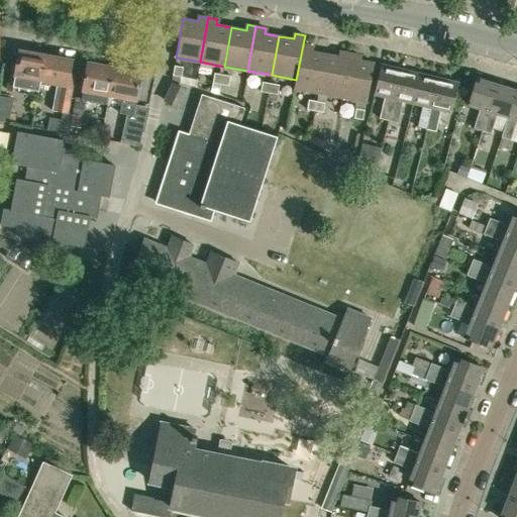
[(318,93),(325,54),(311,52),(312,45),(303,44),(296,80),(294,89),(318,93)]
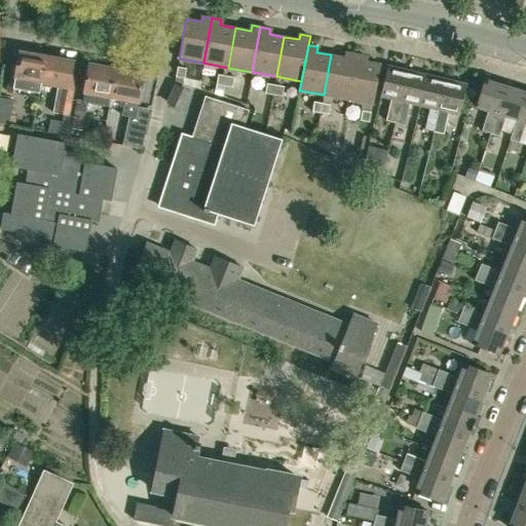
[(39,97),(42,82),(46,55),(20,51),(17,64),(13,63),(8,91),(17,94),(17,92),(39,97)]
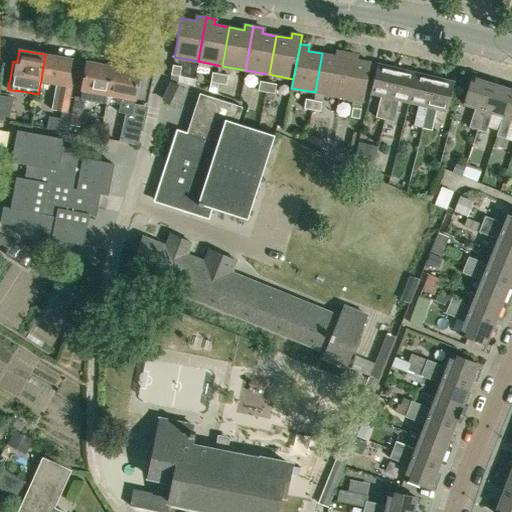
[(339,97),(347,53),(338,51),(337,56),(322,53),(315,92),(339,97)]
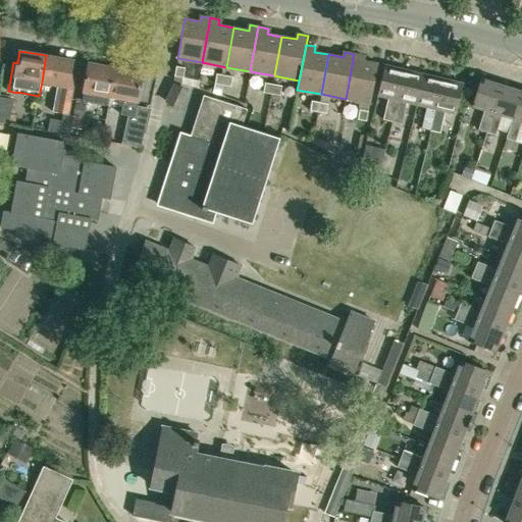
[(362,60),(363,55),(354,54),(346,99),(370,103),(377,63),(362,60)]
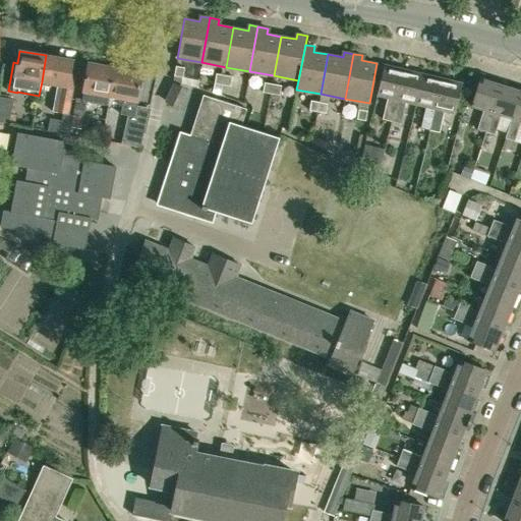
[(46,55),(42,81),(57,84),(53,111),(67,114),(74,73),(70,73),(72,60),(46,55)]
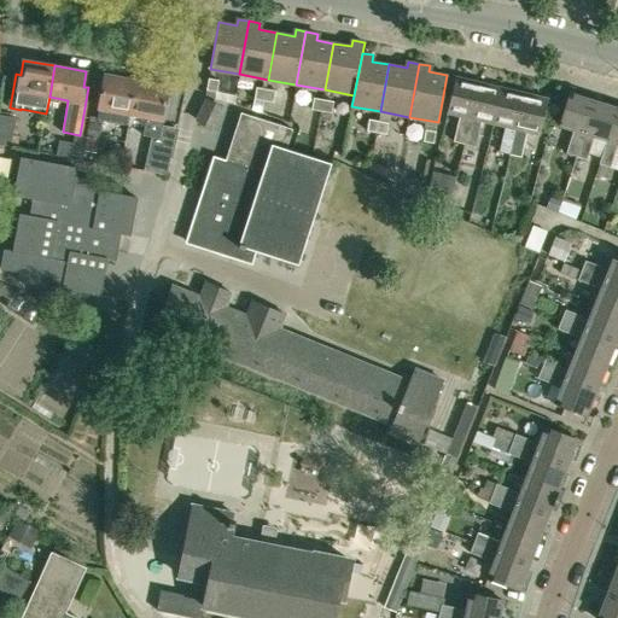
[(128,126),(130,114),(136,80),(105,74),(98,118),(91,117),(87,135),(99,136),(103,121),(128,126)]
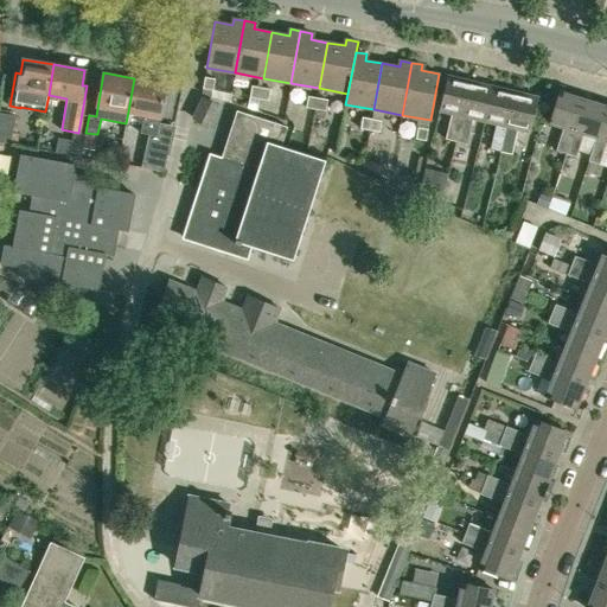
[(457,141),(471,81),(447,76),(439,110),(451,113),(446,139),(457,141)]
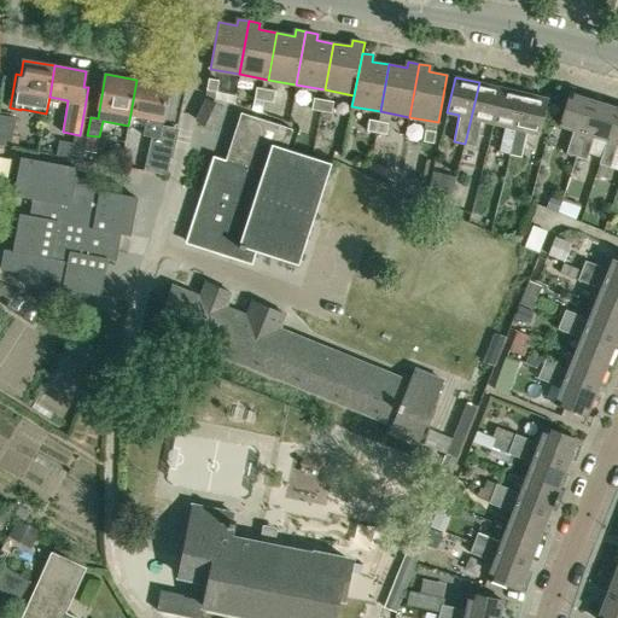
[(209,79),(207,89),(216,92),(219,80),(209,79)]
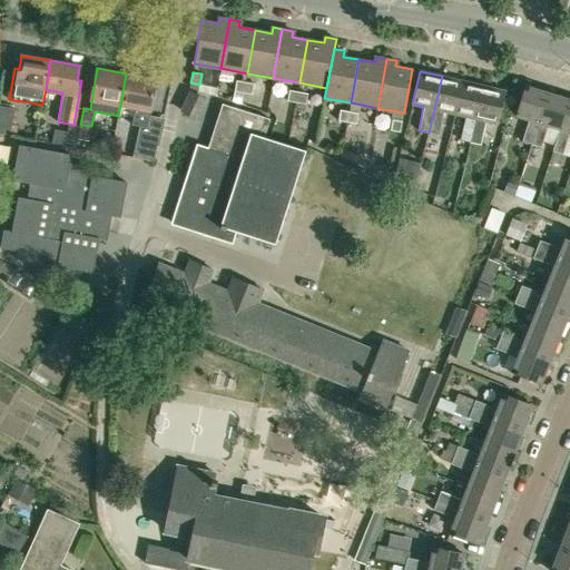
[(164,119),(149,116),(156,79),(126,74),(120,105),(135,107),(133,125),(140,126),(135,157),(154,161),(164,119)]
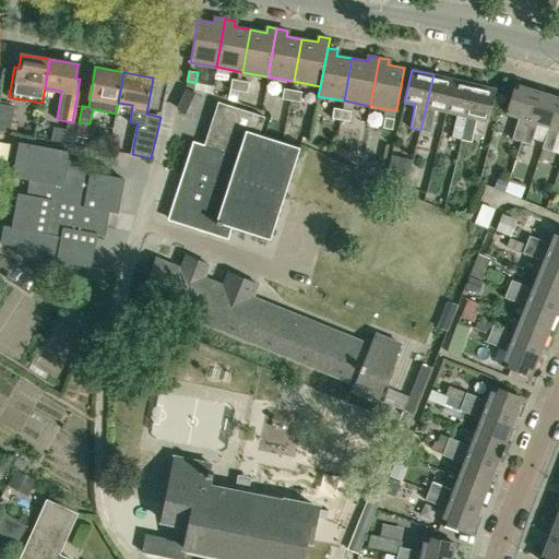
[(447,111),(454,80),(433,74),(420,130),(430,132),(435,109),(447,111)]
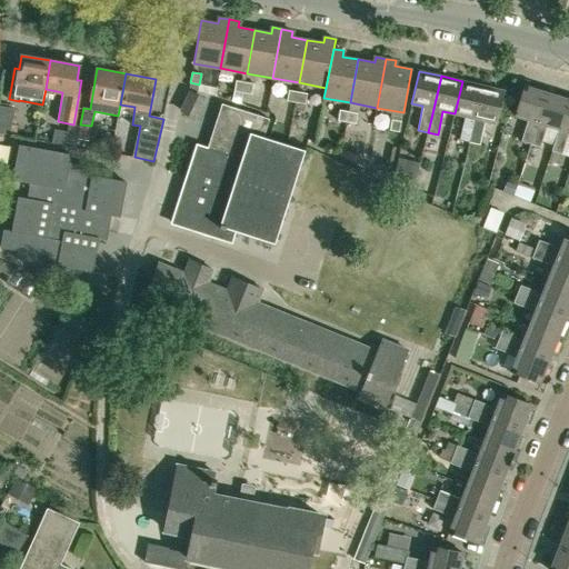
[(242,92),(245,82),(236,80),(233,91),(242,92)]
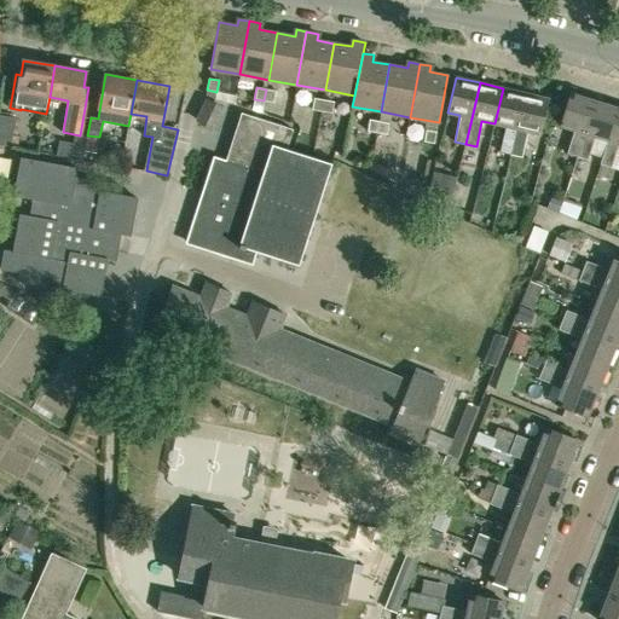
[(510,155),(525,93),(503,88),(495,123),(505,126),(499,151),(510,155)]
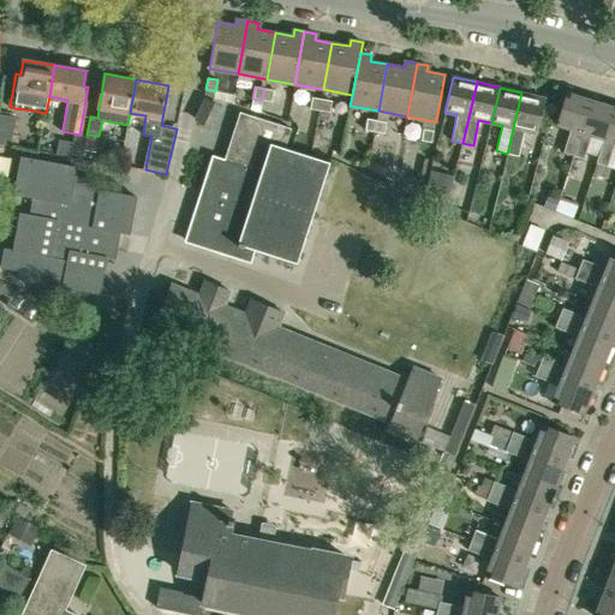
[(264,89),(262,100),(273,102),(274,90),(264,89)]
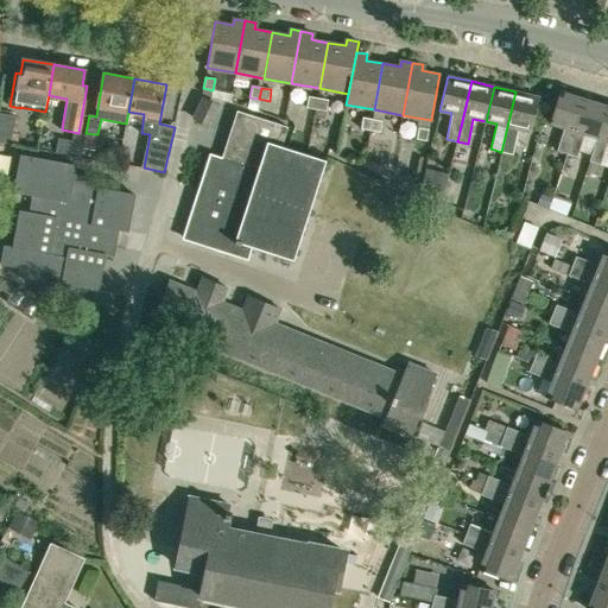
[(567,153),(584,97),(561,90),(551,124),(564,127),(557,151),(567,153)]
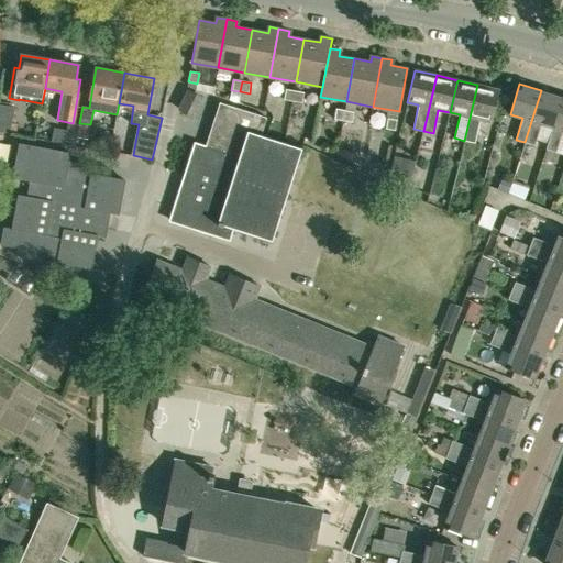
[(207,85),(206,92),(213,95),(214,87),(207,85)]
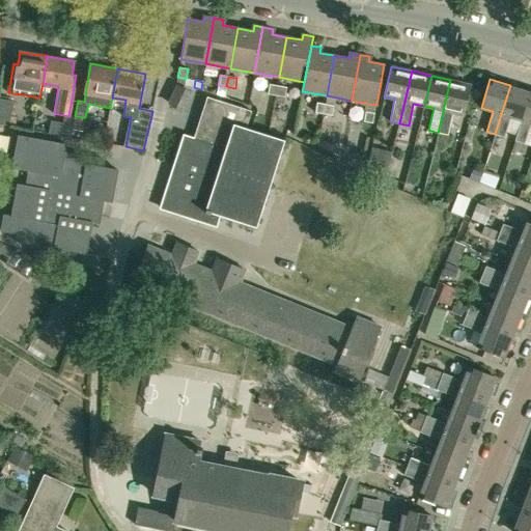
[(452,113),(464,115),(471,85),(450,80),(438,133),(447,135),(452,113)]
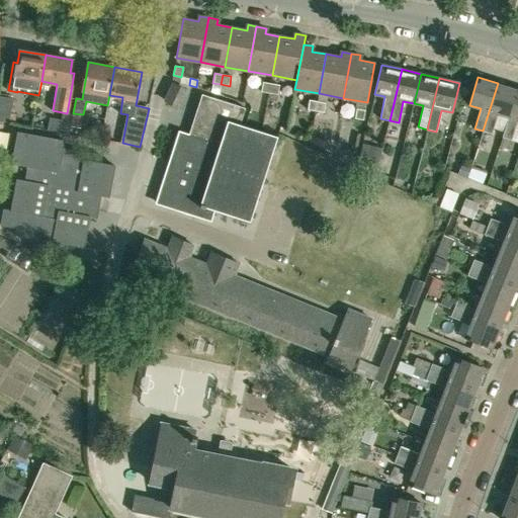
[(269,93),(270,83),(262,82),(260,91),(269,93)]
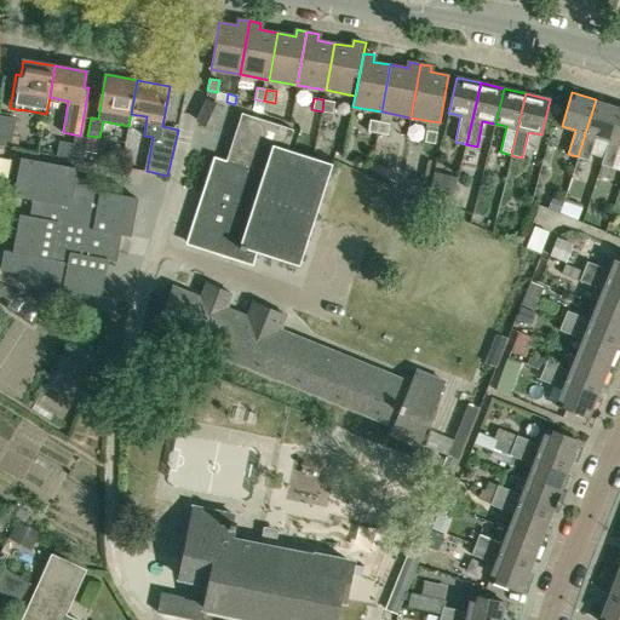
[(323,99),(322,112),(332,114),(334,102),(323,99)]
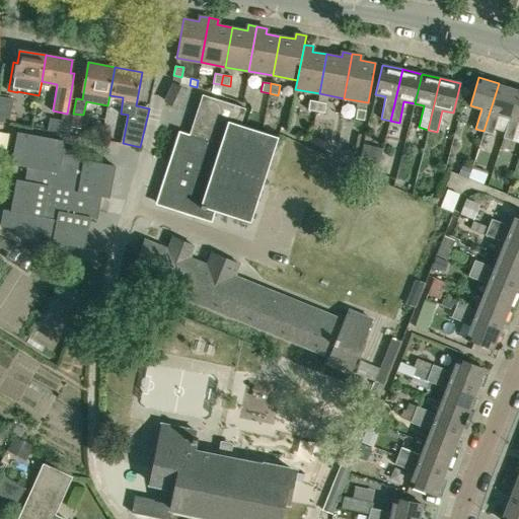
[(510,118),(518,89),(499,83),(484,131),(493,134),(499,115),(510,118)]
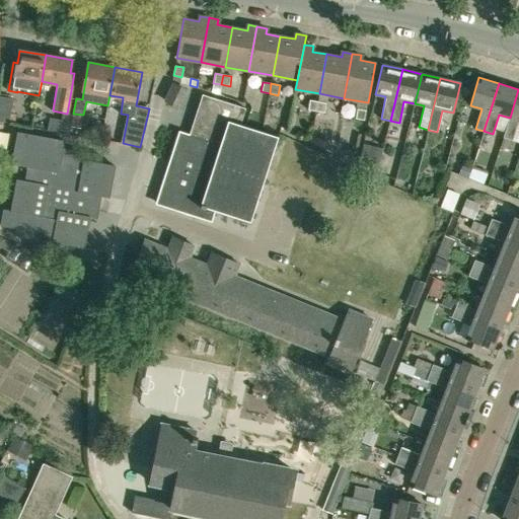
[(173,84),(165,100),(178,106),(187,90),(173,84)]
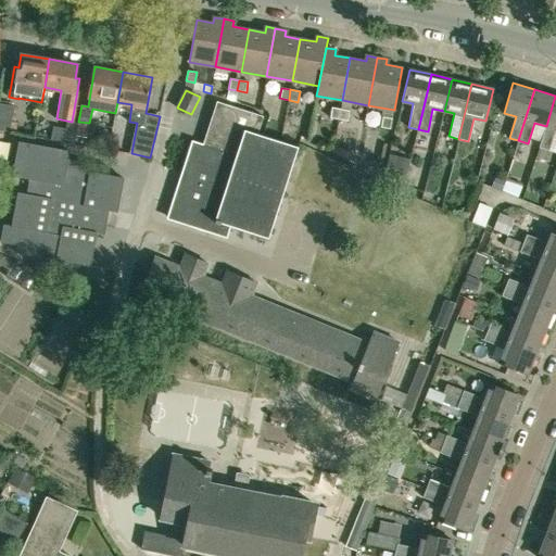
[(555,128),(555,96),(546,126),(540,147),(548,150),(555,129),(555,128)]
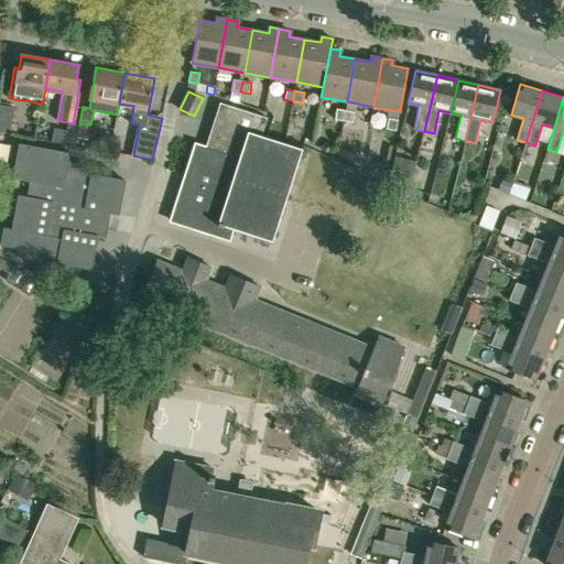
[(190,174),(174,223),(229,240),(234,228),(272,240),(301,150),(261,137),(267,118),(219,102),(206,147),(195,143),(185,173),(190,174)]
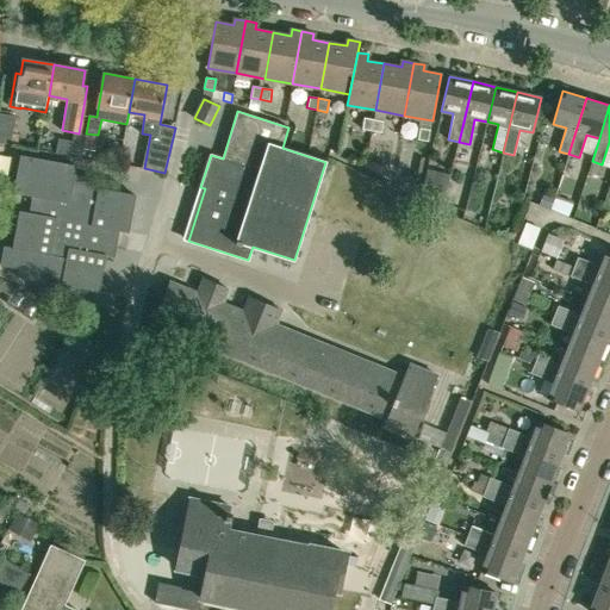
[(0,114),(0,144),(12,147),(17,118),(0,114)]
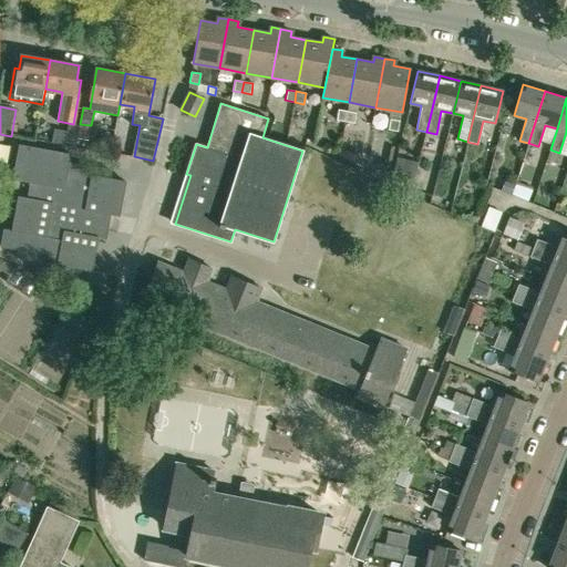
[(336,120),(346,122),(347,111),(338,110),(336,120)]
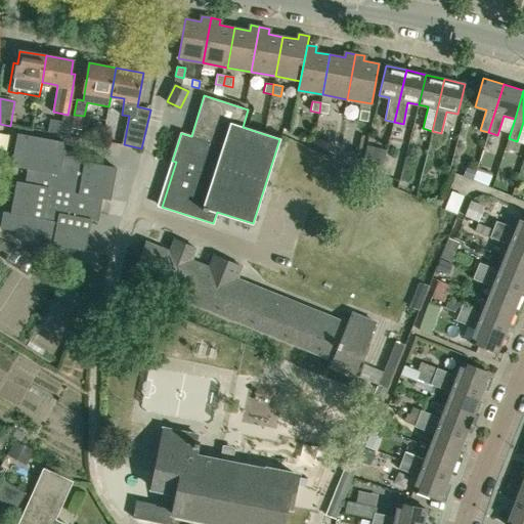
[(320,102),(319,113),(328,114),(330,104),(320,102)]
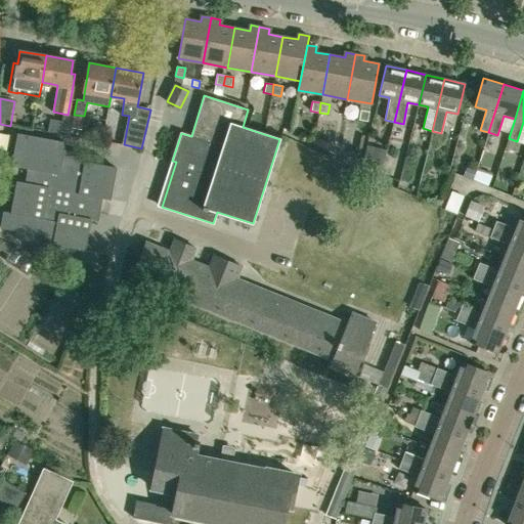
[(372,112),(363,111),(361,120),(369,122),(372,112)]
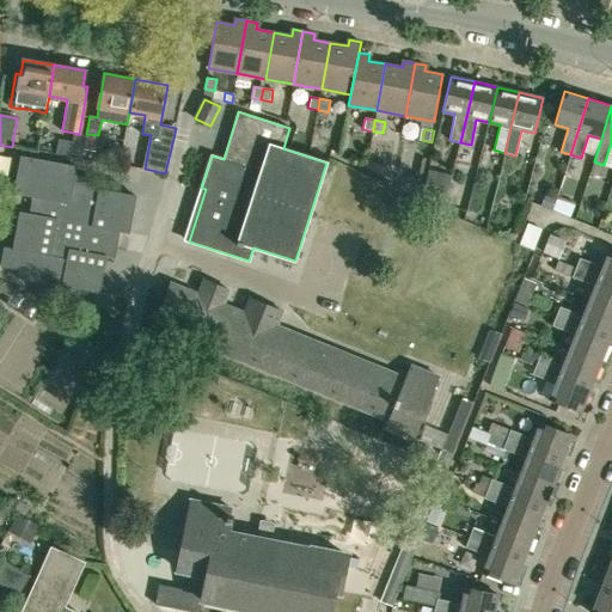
[(84,147),(96,150),(98,136),(86,134),(84,147)]
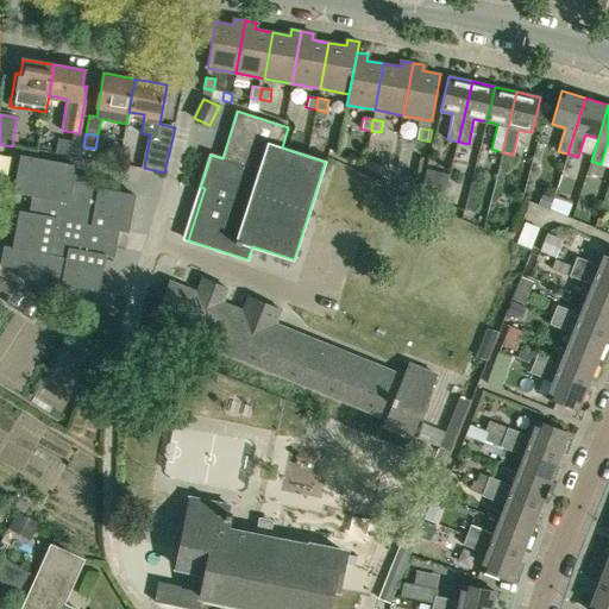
[(13,248),(10,265),(19,268),(17,276),(62,284),(99,292),(106,253),(107,245),(98,244),(101,226),(118,230),(129,232),(135,195),(117,192),(119,182),(74,174),(75,165),(20,155),(14,192),(41,196),(38,214),(19,211),(13,245),(13,248)]
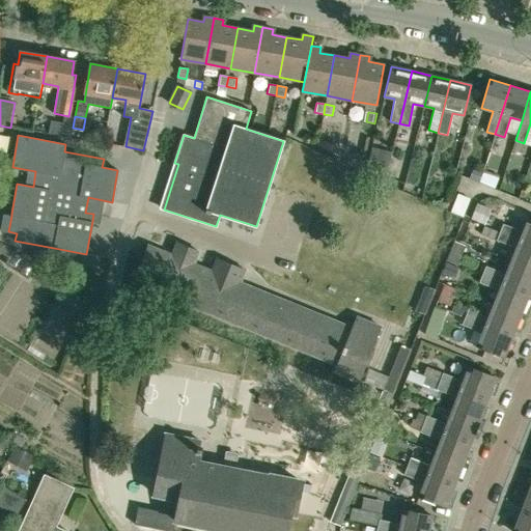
[(392,154),(372,148),(367,170),(387,175),(392,154)]
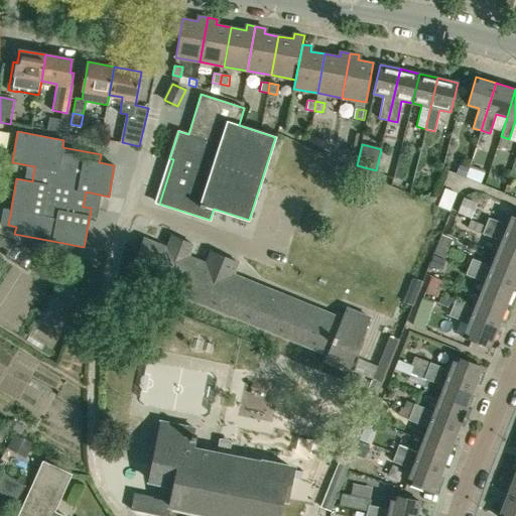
[(456,173),(465,177),(469,167),(460,163),(456,173)]
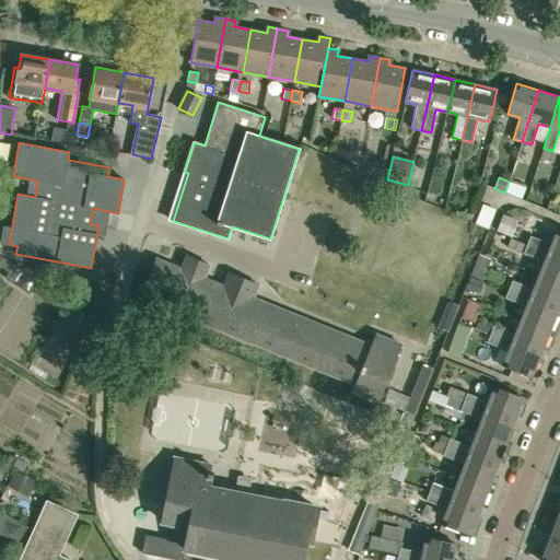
[(497,211),(485,207),(477,225),(489,230),(497,211)]
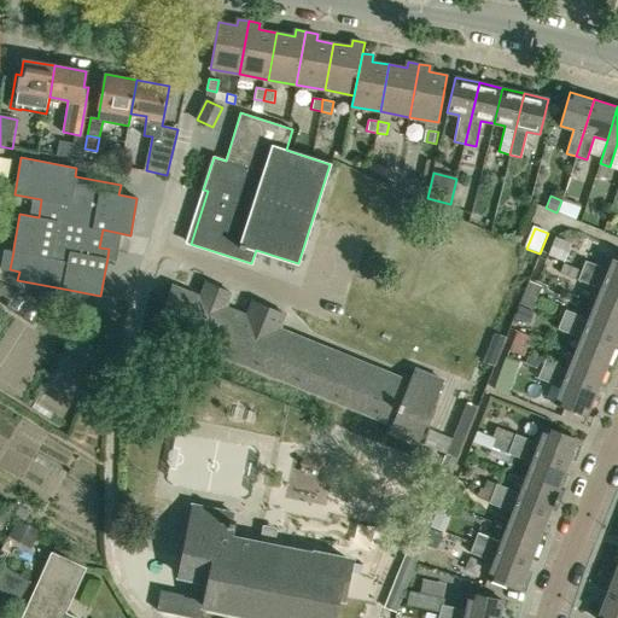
[(557,237),(549,254),(566,261),(572,244),(557,237)]
